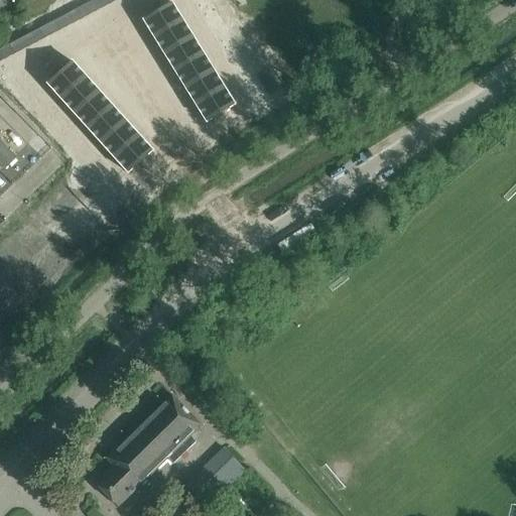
[(99,0),(94,0),(91,2),(96,12),(104,8),(99,0)]
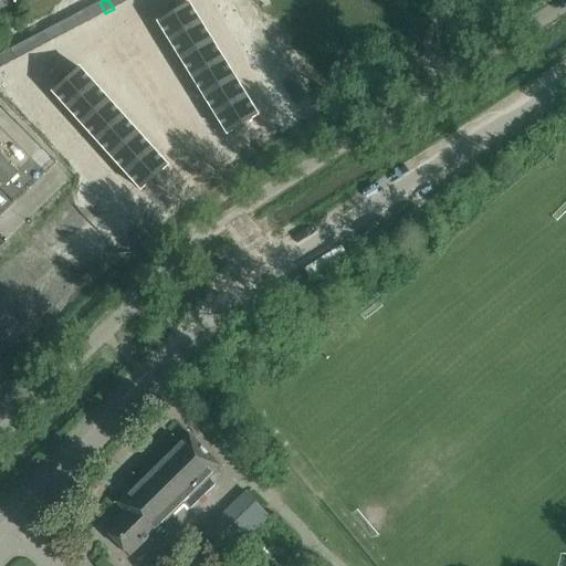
[(100,2),(92,7),(97,18),(105,13),(100,2)]
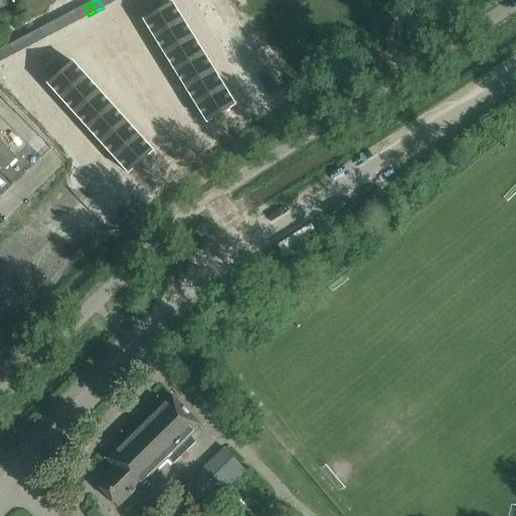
[(157,12),(168,29),(182,21),(171,3),(157,12)]
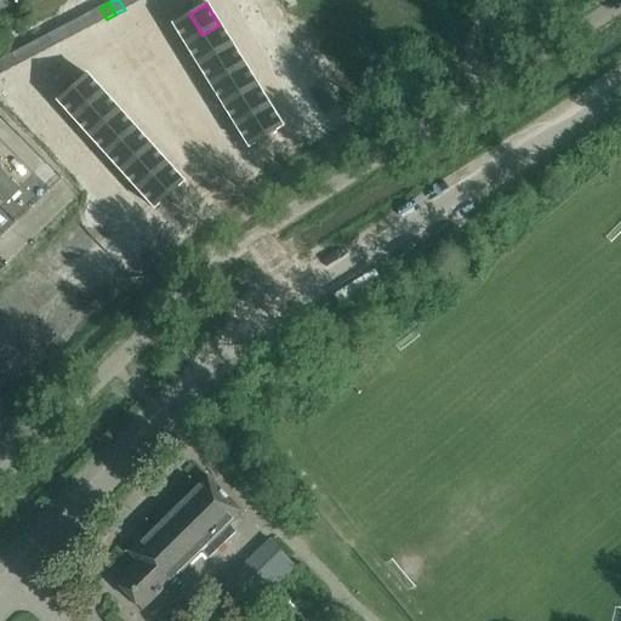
[(101,7),(92,12),(98,23),(107,20),(101,7)]
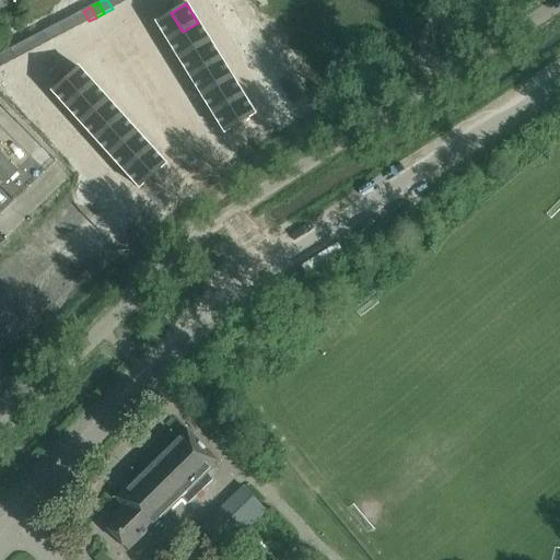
[(83,11),(74,15),(80,25),(89,21),(83,11)]
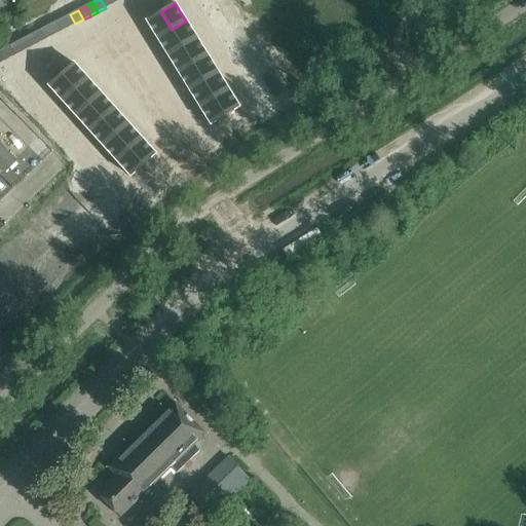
[(146,22),(157,39),(172,30),(160,12),(146,22)]
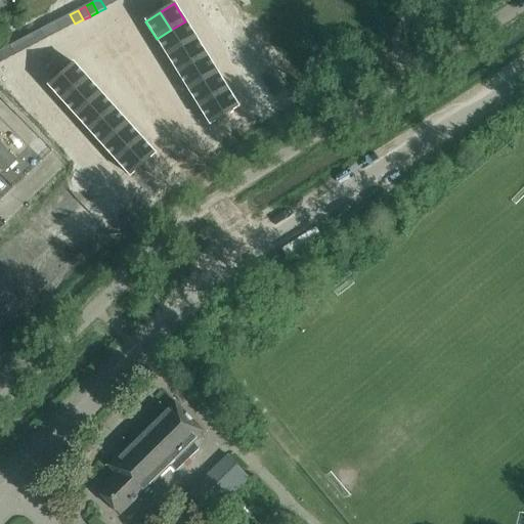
[(70,14),(62,17),(68,28),(75,24),(70,14)]
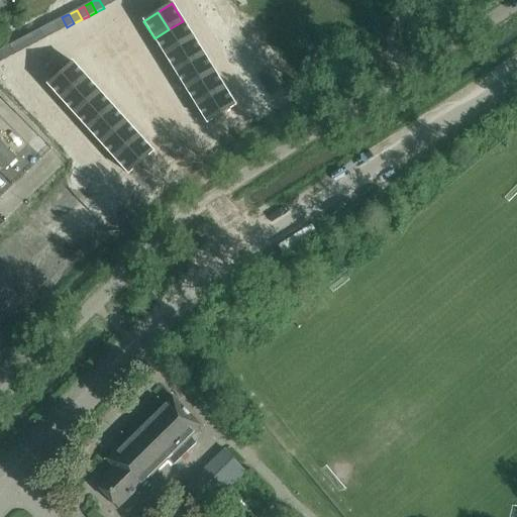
[(62,17),(55,21),(60,31),(67,27),(62,17)]
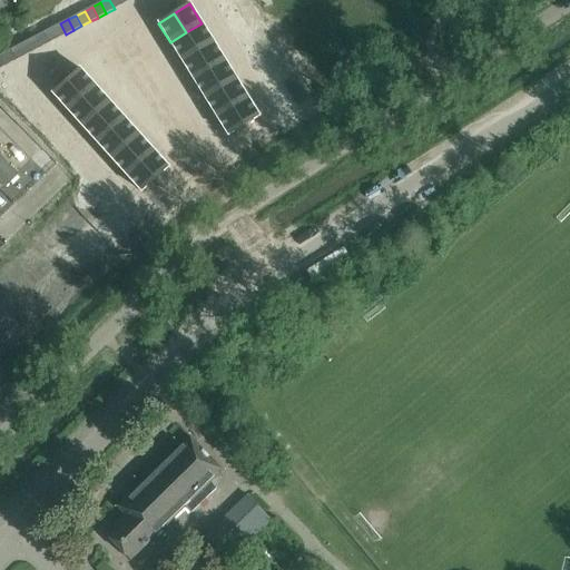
[(60,23),(51,28),(57,39),(66,35),(60,23)]
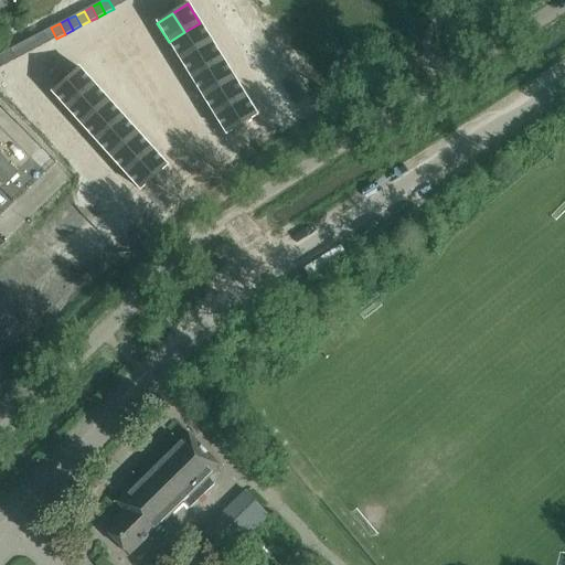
[(200,23),(184,32),(195,51),(211,41),(200,23)]
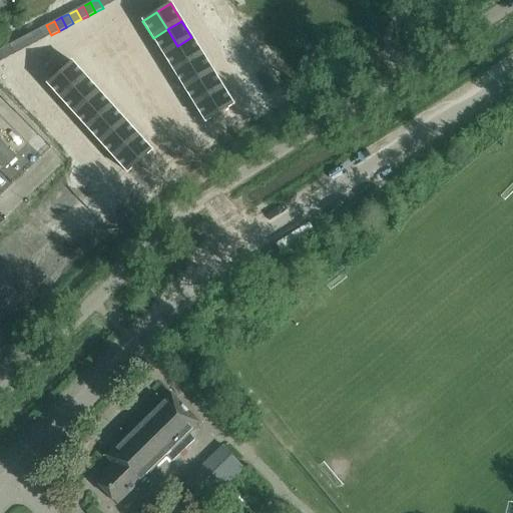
[(46,25),(39,29),(44,39),(51,35),(46,25)]
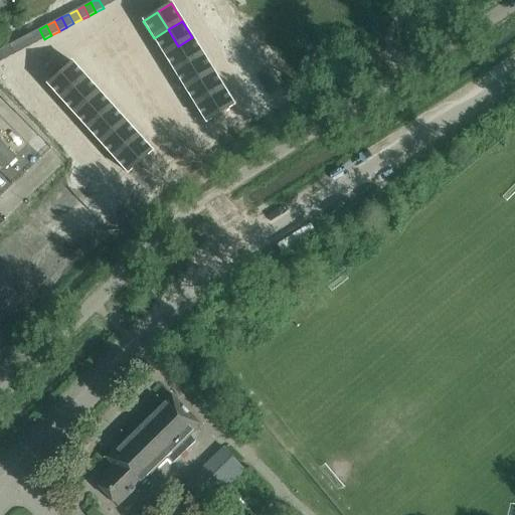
[(39,29),(32,33),(37,43),(44,39),(39,29)]
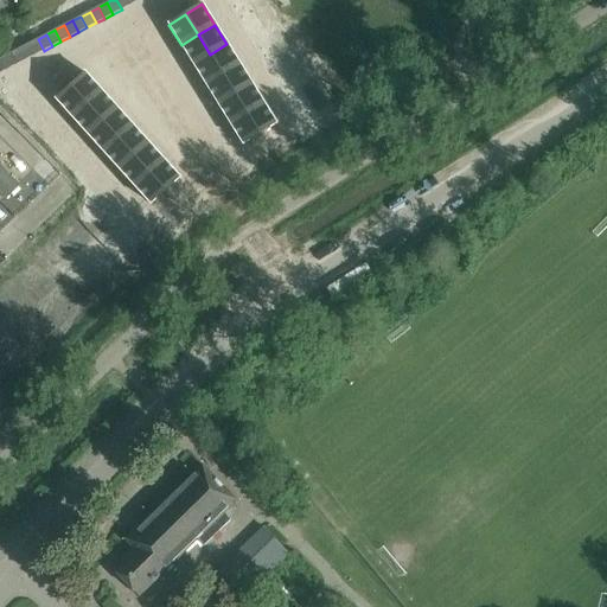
[(198,34),(181,45),(193,65),(210,55),(198,34)]
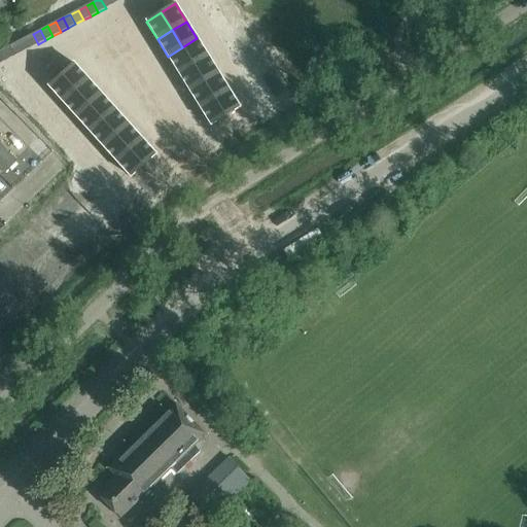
[(33,34),(25,38),(30,47),(38,44),(33,34)]
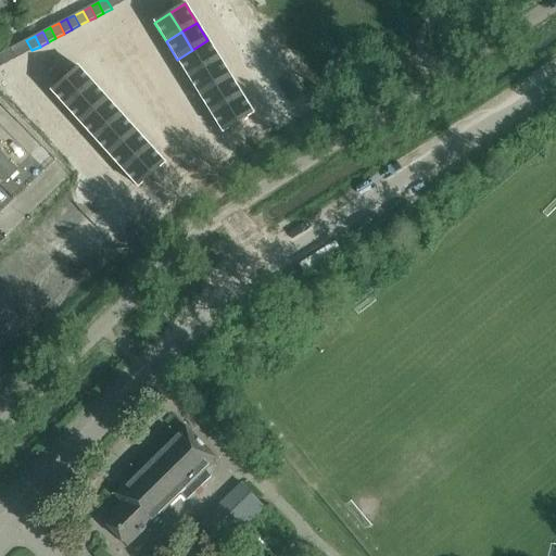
[(26,40),(19,45),(24,54),(32,50),(26,40)]
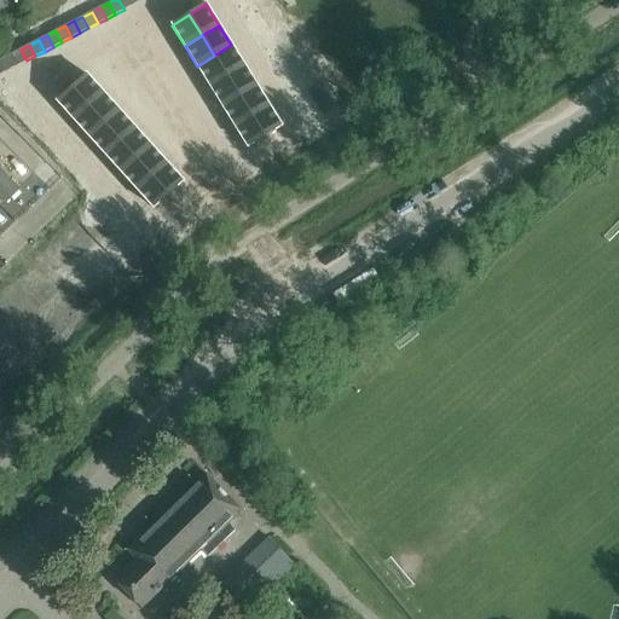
[(214,56),(227,76),(244,65),(231,45),(214,56)]
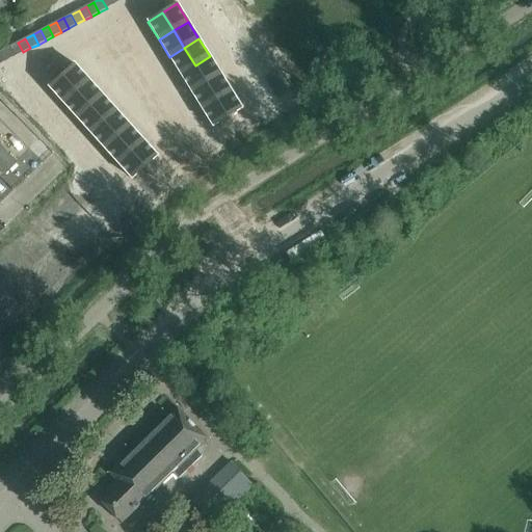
[(18,43),(10,46),(16,56),(23,52),(18,43)]
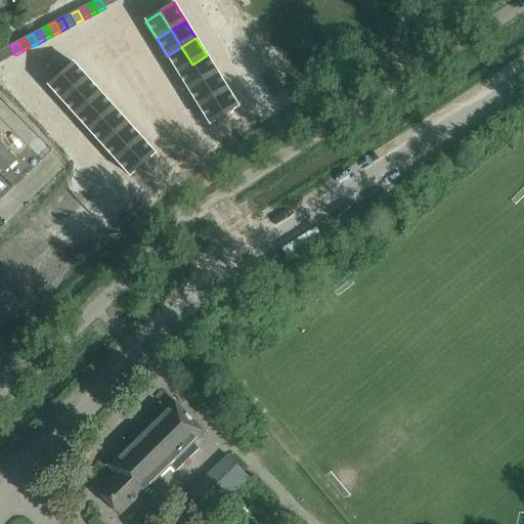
[(10,45),(2,49),(7,59),(15,55),(10,45)]
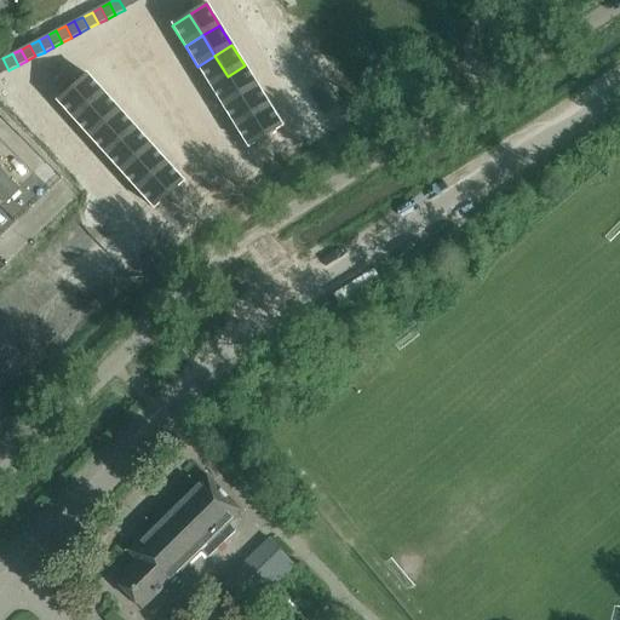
[(214,56),(197,67),(211,86),(228,76),(214,56)]
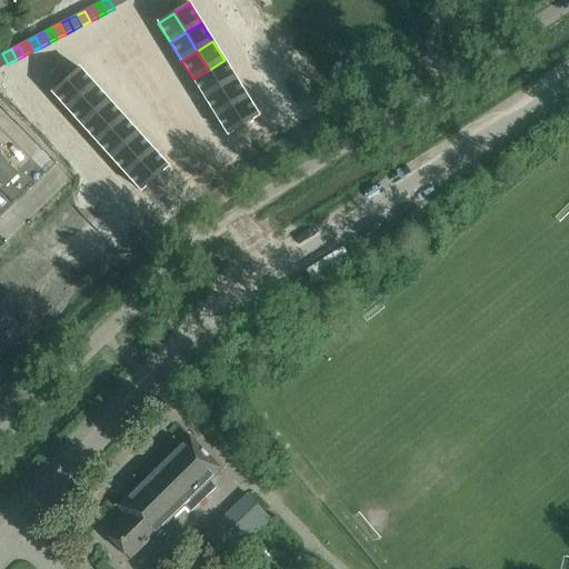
[(209,70),(220,88),(236,79),(225,60),(209,70)]
